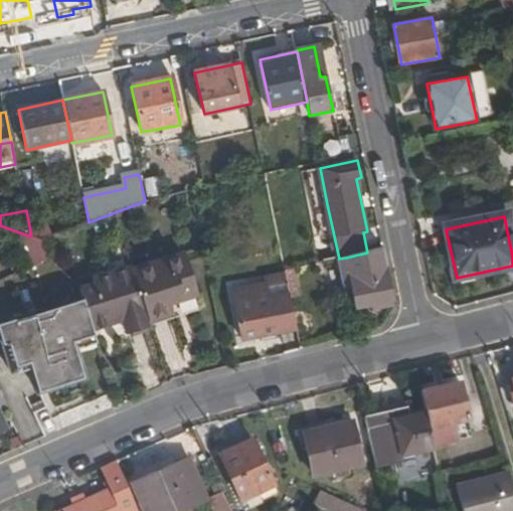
[(31,236),(22,233),(36,268),(50,261),(41,240),(41,239),(31,236)]
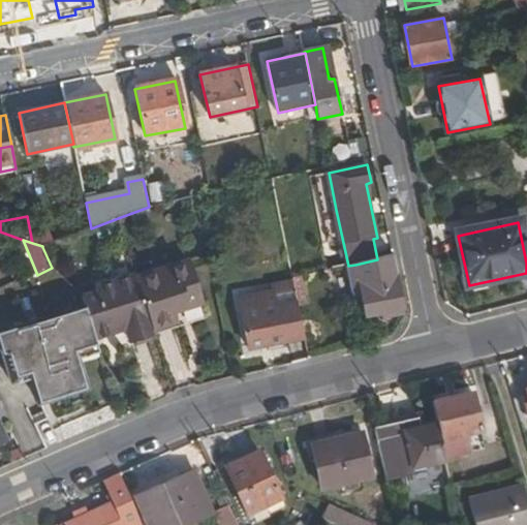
[(355,265),(367,316),(404,308),(394,255),(377,259),(355,265)]
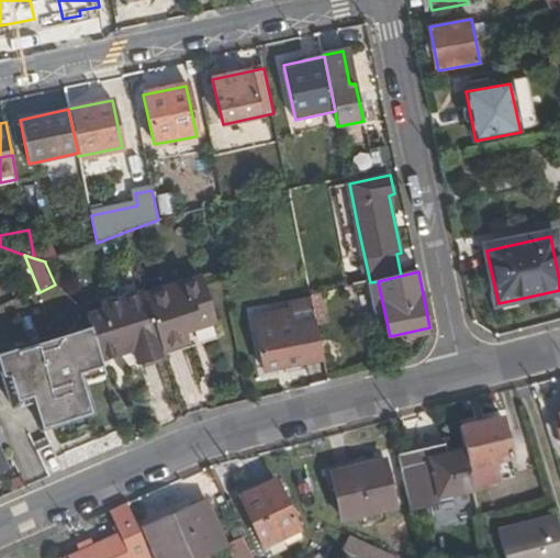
[(203,277),(147,297),(165,348),(191,339),(188,331),(217,321),(203,277)]
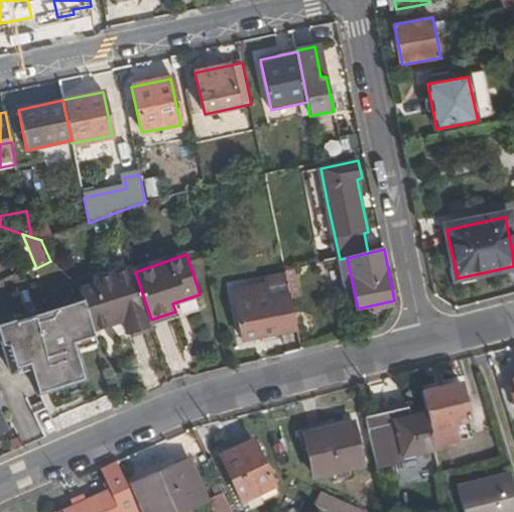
[(126,322),(130,335),(153,327),(151,320),(135,272),(134,269),(97,280),(99,285),(84,290),(86,298),(0,325),(0,328),(13,367),(31,362),(40,391),(87,377),(76,340),(97,333),(97,332),(126,322)]
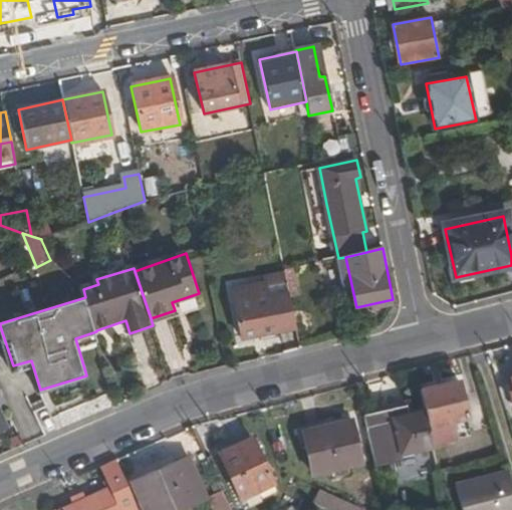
[(294,268),(285,271),(290,297),(299,295),(294,268)]
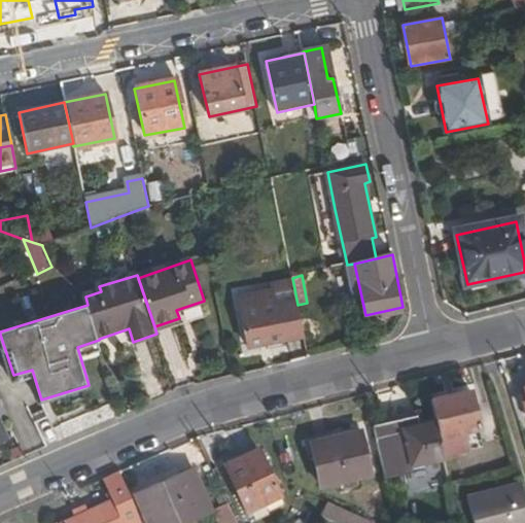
[(244,314),(249,348),(305,337),(298,305),(292,278),(271,283),(276,308),(244,314)]
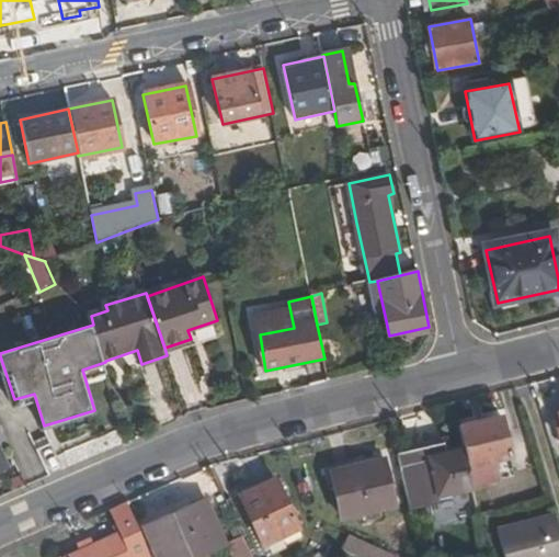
[(288,302),(255,310),(260,334),(294,328),(288,302)]
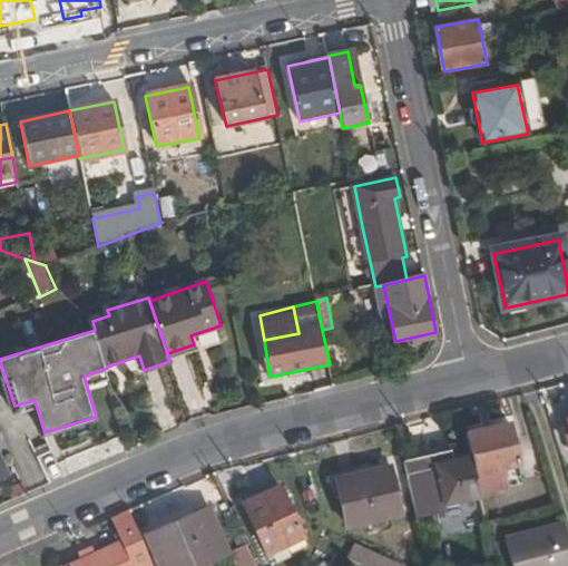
[(468,432),(472,455),(481,494),(509,487),(503,466),(520,461),(510,423),(468,432)]
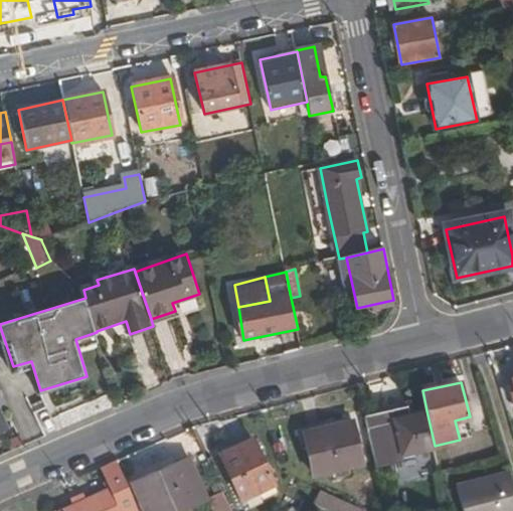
[(408,406),(365,415),(376,467),(405,460),(404,453),(435,446),(426,410),(409,414),(408,406)]
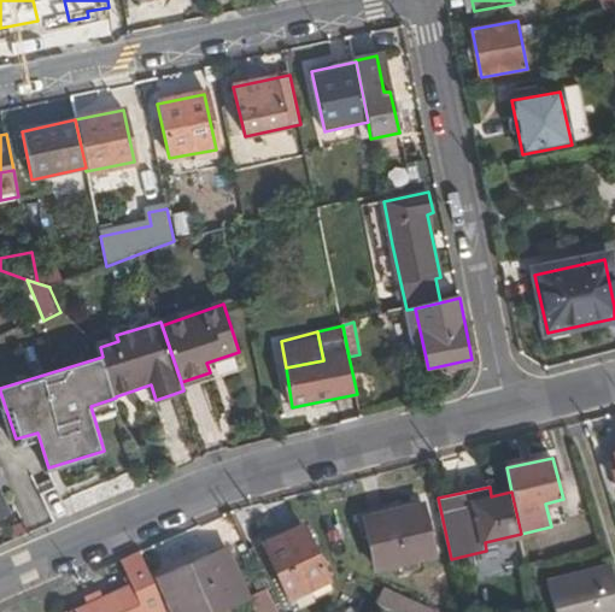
[(422,502),(365,518),(376,569),(434,554),(422,502)]
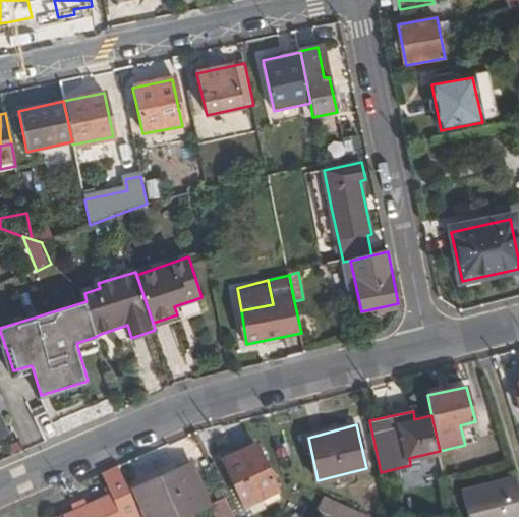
[(181,467),(173,447),(125,466),(133,487),(181,467)]
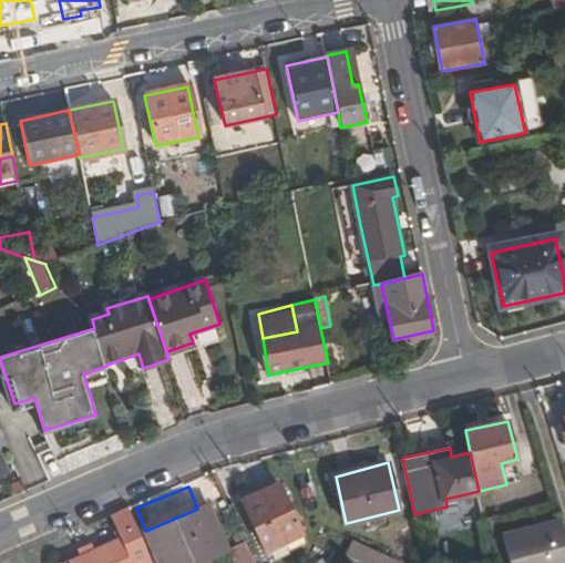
[(304,535),(280,487),(244,504),(267,553),(304,535)]
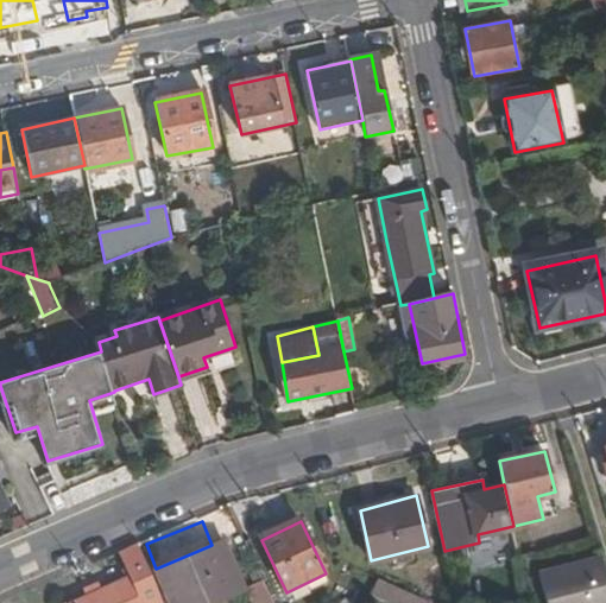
[(215,602),(246,590),(225,541),(157,571),(170,602),(215,602)]
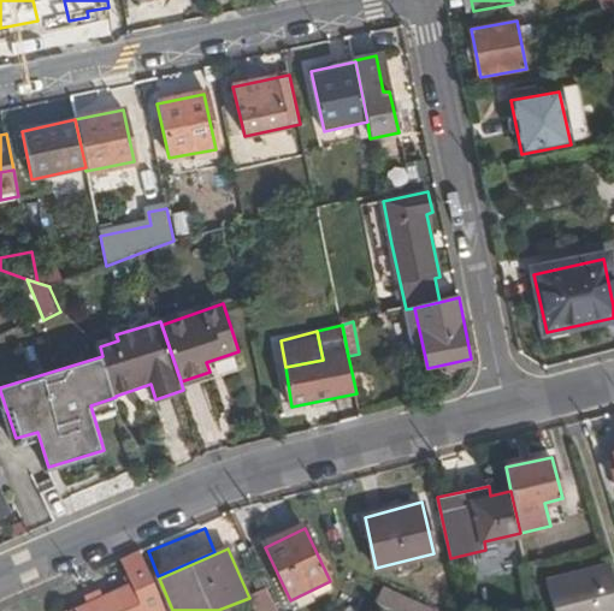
[(169,610),(143,551),(123,561),(134,586),(104,598),(99,587),(83,594),(88,605),(77,610),(169,610)]
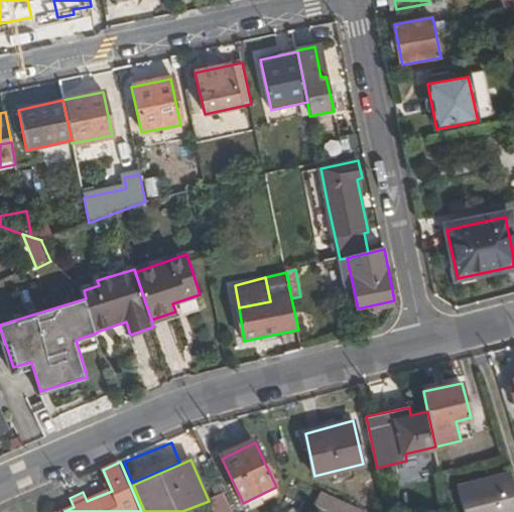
[(513,511),(513,481),(513,476),(460,489),(465,511),(513,511)]
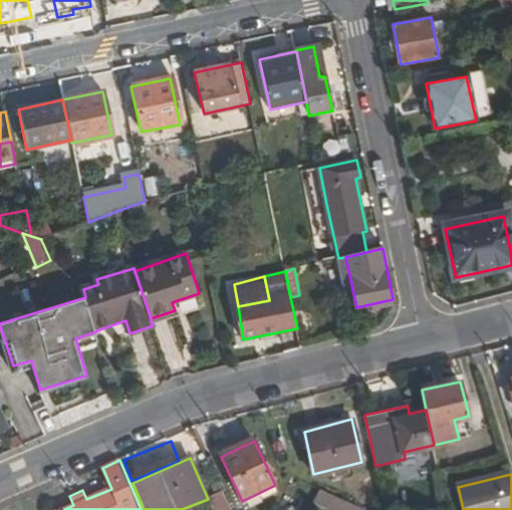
[(320,507),(325,509),(361,509),(320,490),(310,508),(312,509),(319,509),(320,507)]
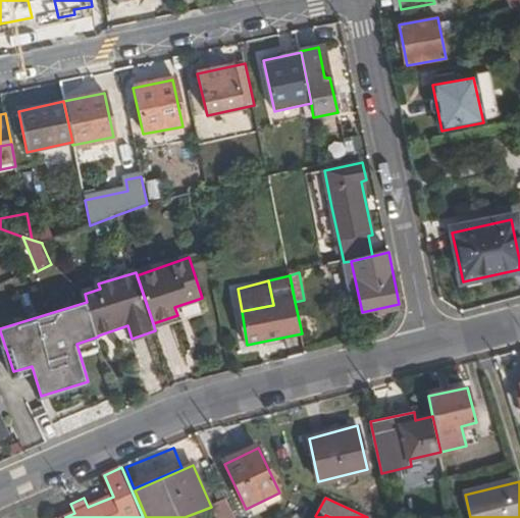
[(228,517),(224,503),(208,508),(211,517),(228,517)]
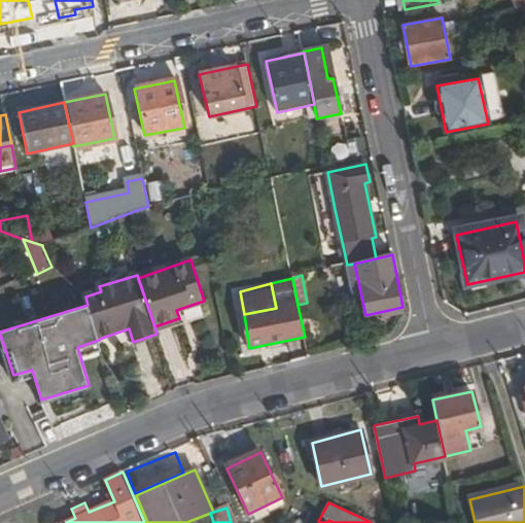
All buildings are outlined.
